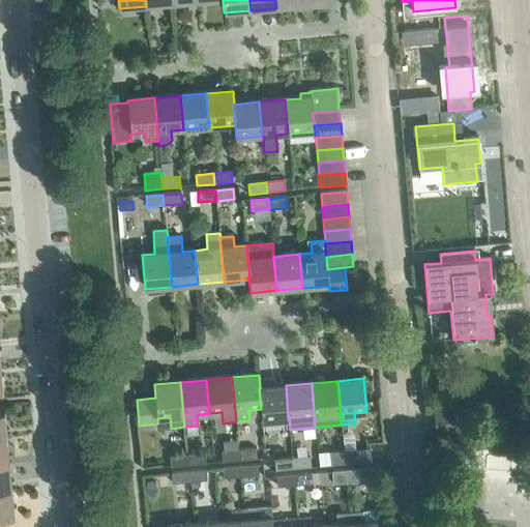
[(288,419),(286,385),(260,388),(259,388),(261,409),(262,422),(288,419)]
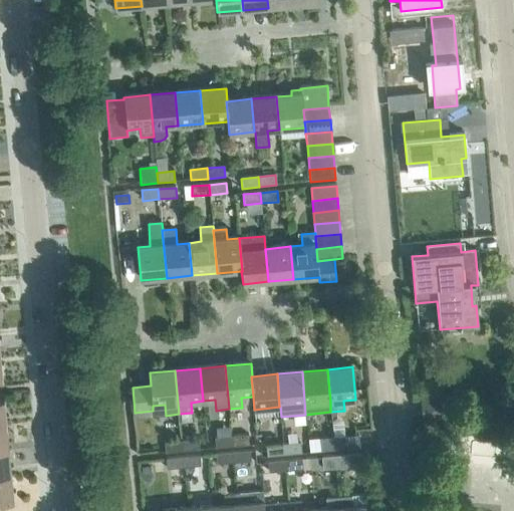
[(454,419),(452,395),(420,398),(422,421),(454,419)]
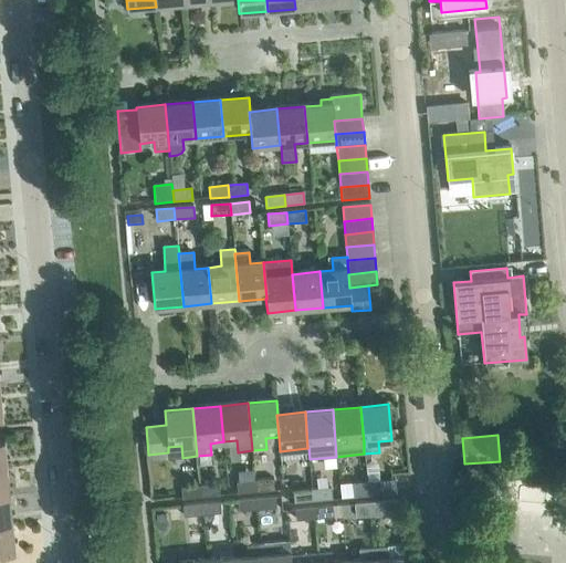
[(0,499),(9,499),(7,471),(0,471),(0,499)]
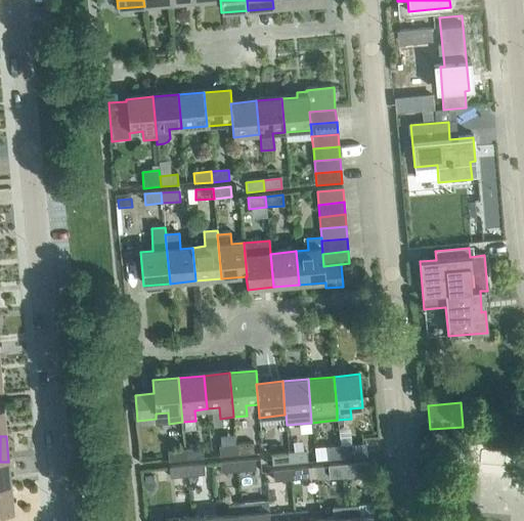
[(255,454),(254,444),(236,446),(237,457),(255,454)]
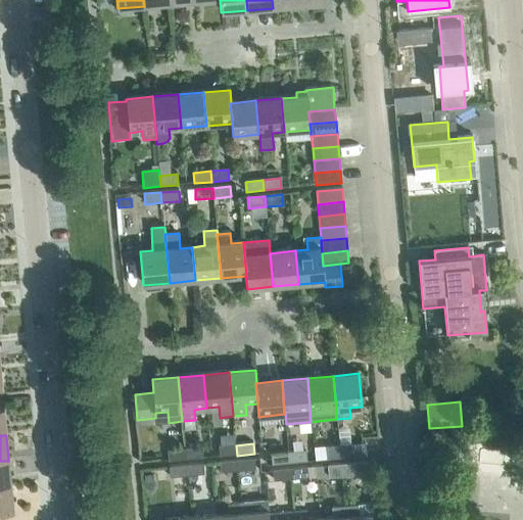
[(365,443),(339,446),(340,459),(366,457),(365,443)]
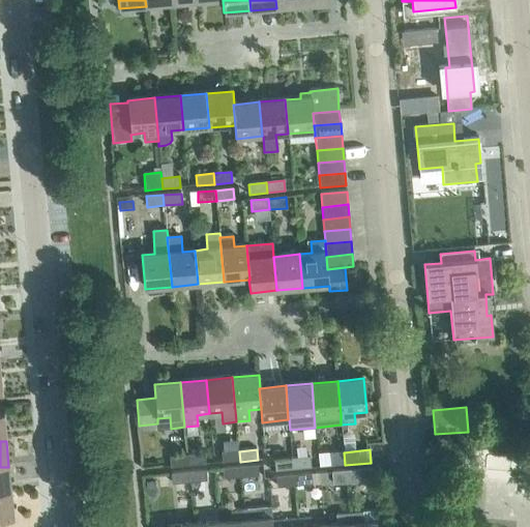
[(240,462),(239,451),(222,452),(223,463),(240,462)]
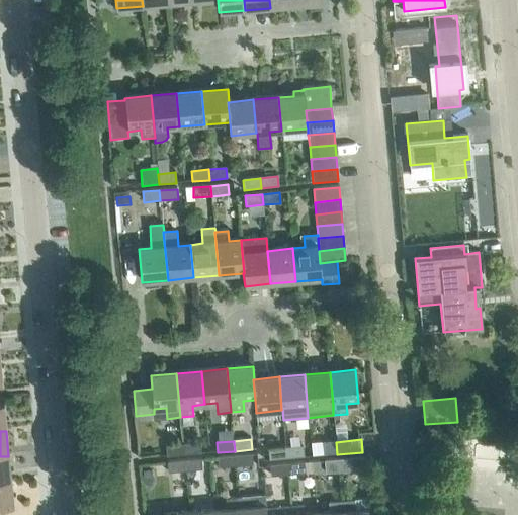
[(337,454),(336,442),(323,443),(324,455),(337,454)]
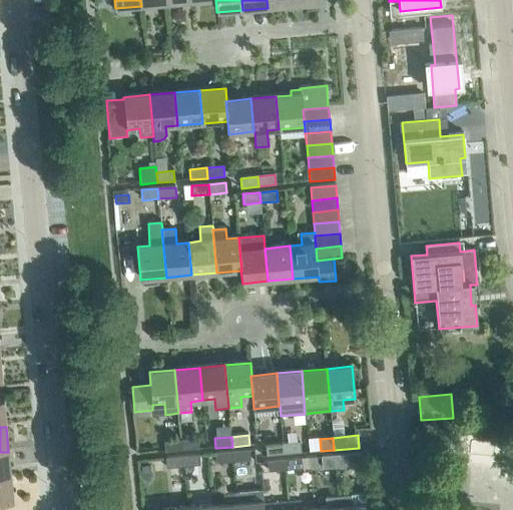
[(199,450),(198,439),(181,441),(182,451),(199,450)]
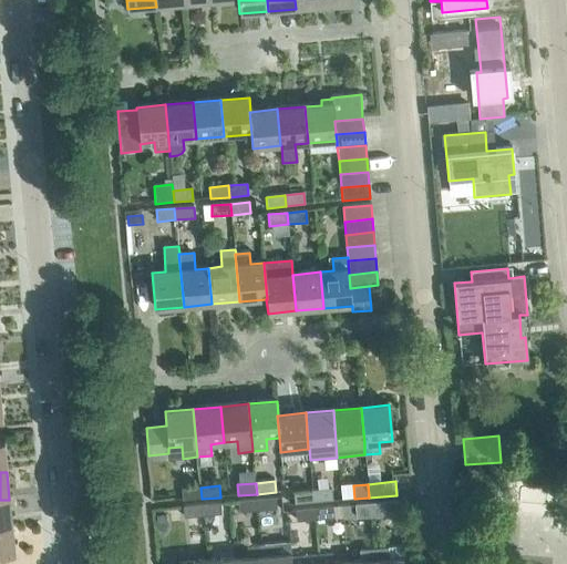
[(202,499),(200,488),(181,490),(182,501),(202,499)]
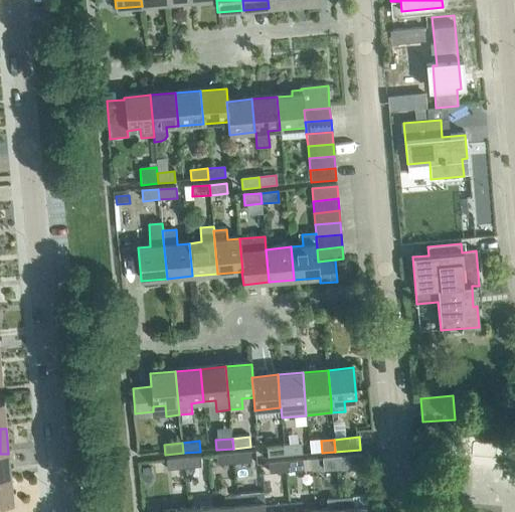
[(303,455),(301,445),(284,447),(285,457),(303,455)]
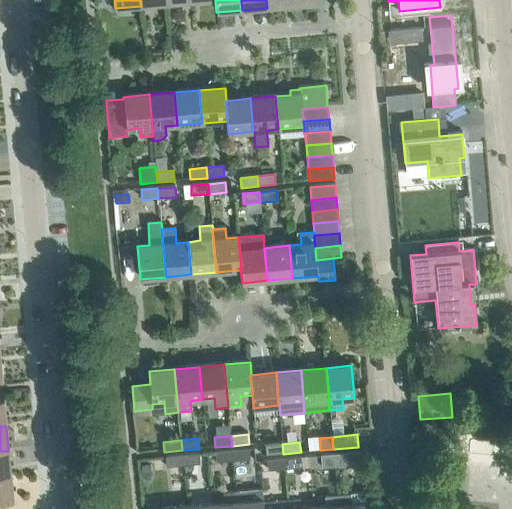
[(283,454),(282,444),(265,445),(266,456),(283,454)]
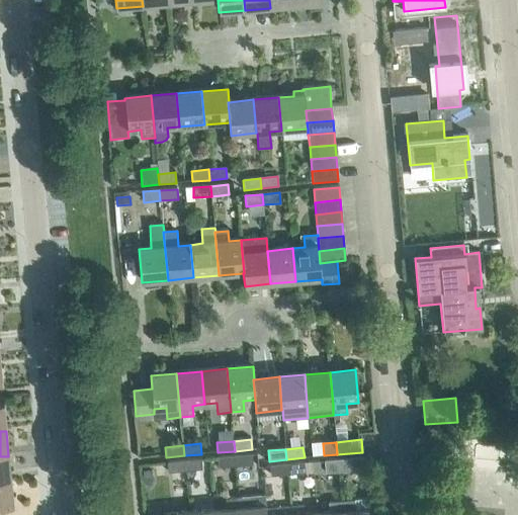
[(252,465),(252,455),(235,456),(236,467),(252,465)]
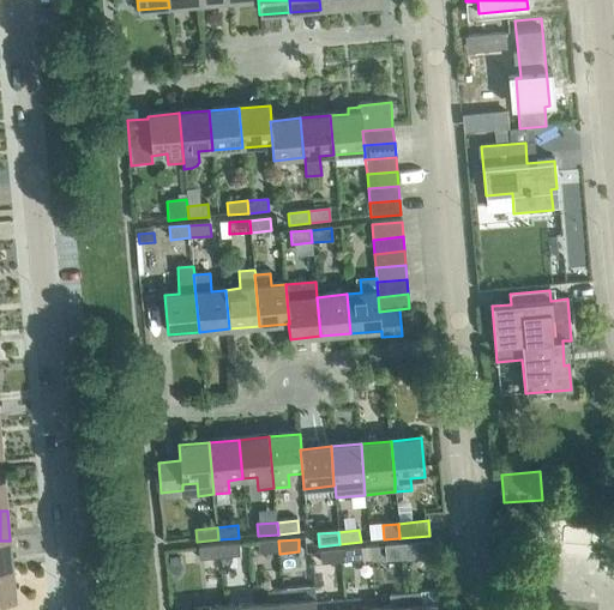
[(0,571),(13,571),(10,541),(0,541),(0,571)]
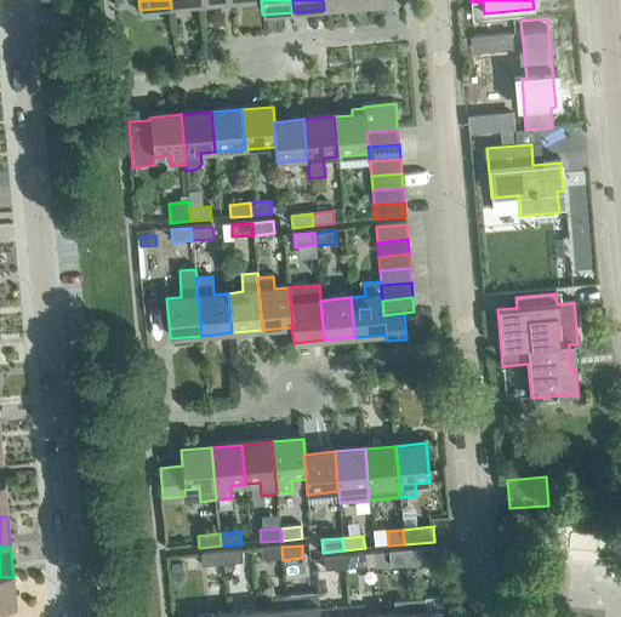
[(283,560),(281,547),(261,549),(262,561),(283,560)]
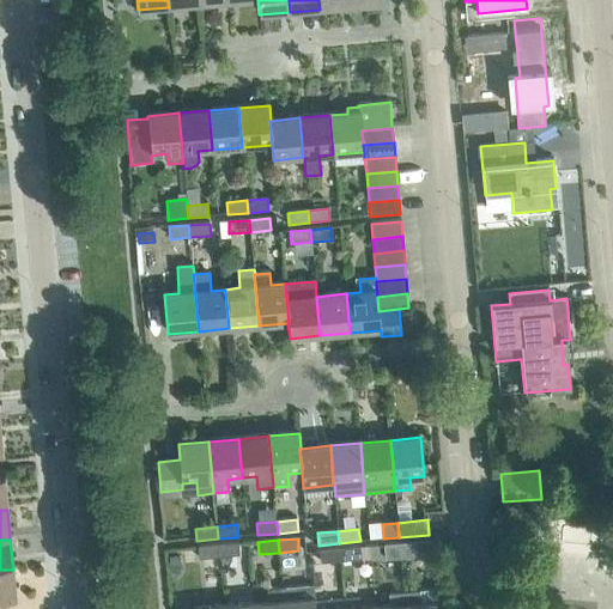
[(431,556),(430,542),(400,544),(401,560),(431,556)]
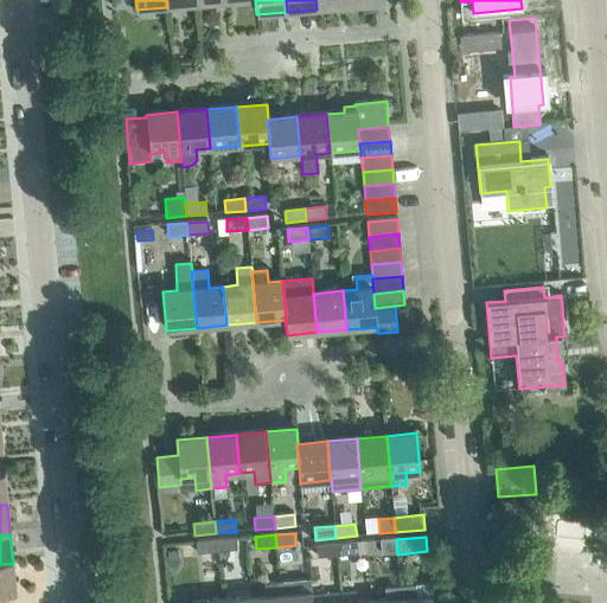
[(237,551),(236,538),(216,540),(217,553),(237,551)]
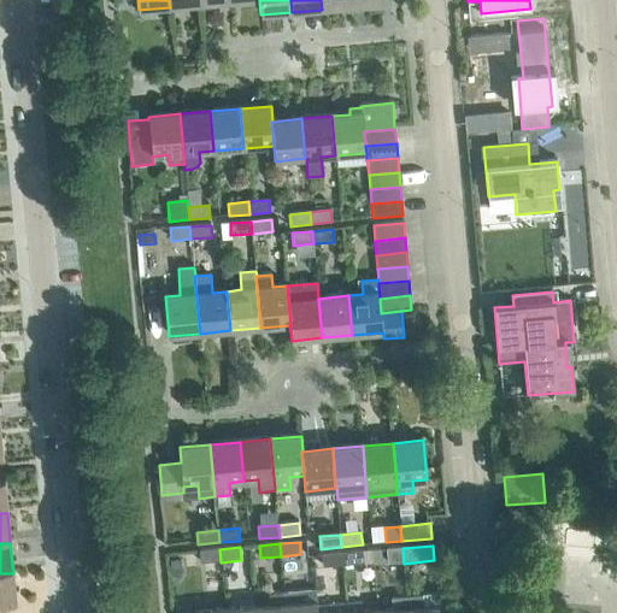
[(404,564),(403,548),(386,549),(387,565),(404,564)]
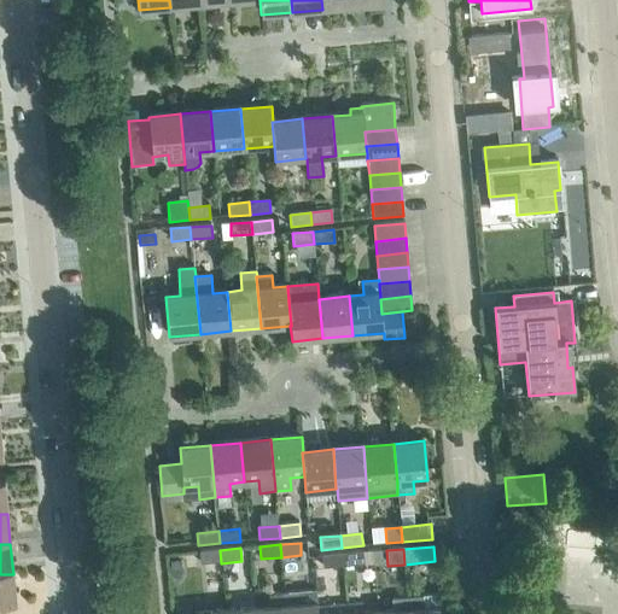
[(221,563),(220,550),(199,553),(200,565),(221,563)]
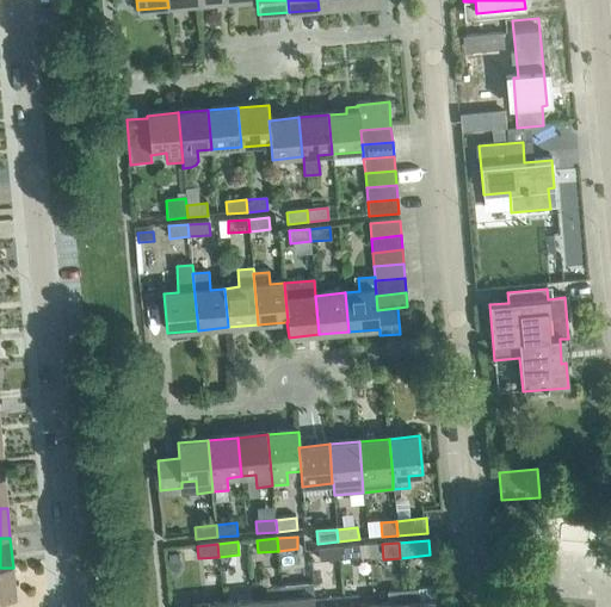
[(359,559),(359,546),(338,549),(339,561),(359,559)]
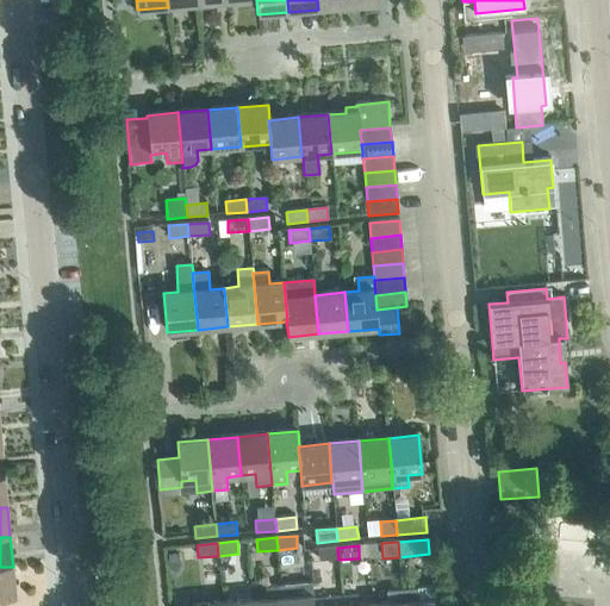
[(338,560),(337,548),(318,549),(319,562),(338,560)]
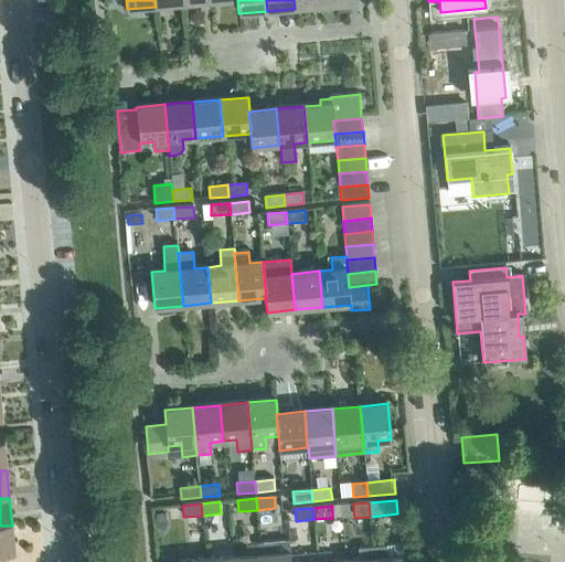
[(0,554),(14,554),(12,526),(0,526),(0,554)]
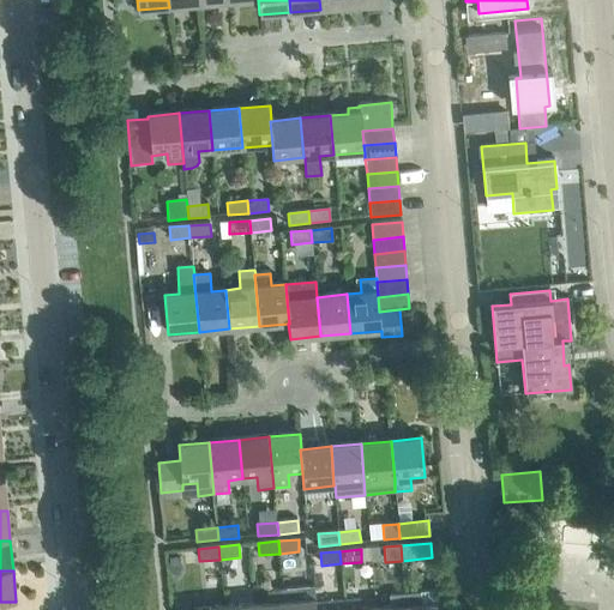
[(315,609),(315,603),(314,587),(283,591),(284,609),(315,609)]
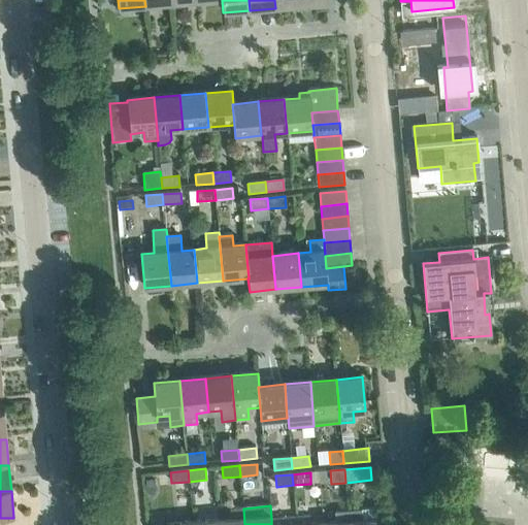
[(244,524),(243,509),(230,510),(230,520),(219,521),(219,524),(244,524)]
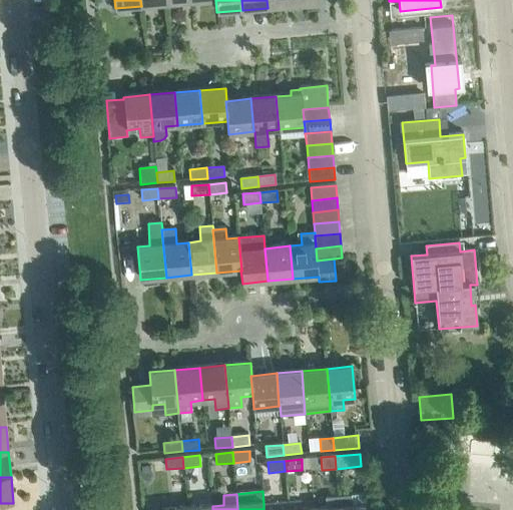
[(351,496),(338,497),(339,509),(365,509),(365,505),(352,506),(351,496)]
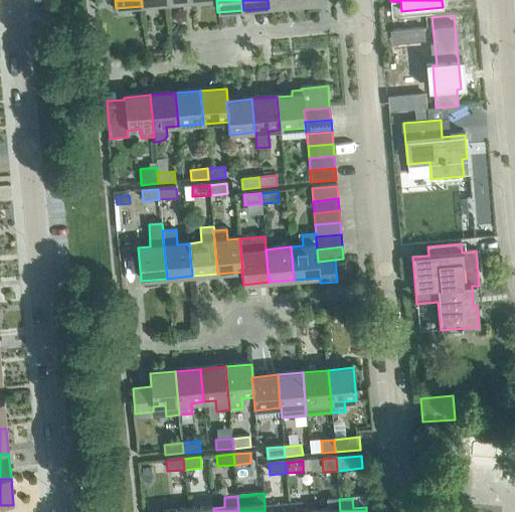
[(340,511),(339,499),(326,500),(327,510),(321,511),(340,511)]
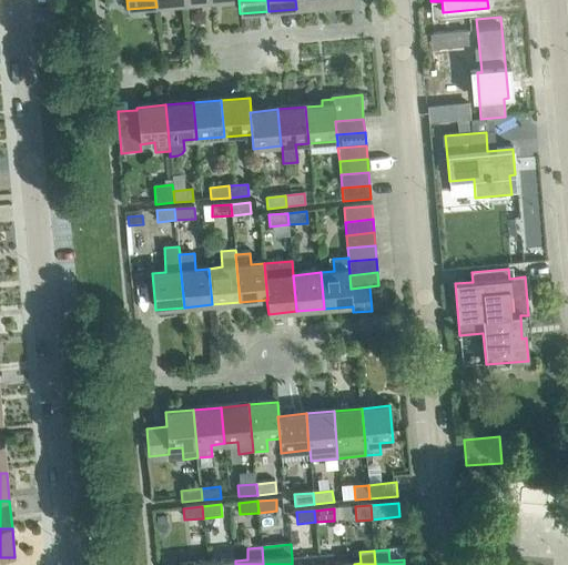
[(334,564),(333,555),(318,556),(320,564),(334,564)]
